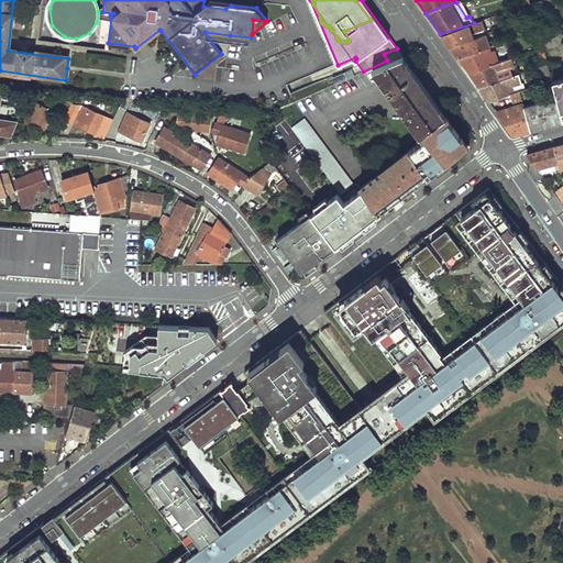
[(440,34),(449,46),(484,34),(479,21),(474,23),(440,34)]
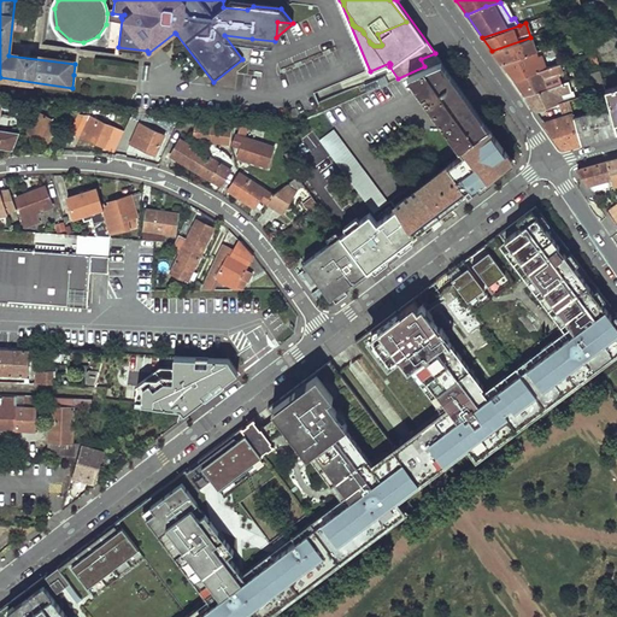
[(492,51),(501,64),(530,54),(536,52),(530,37),(492,51)]
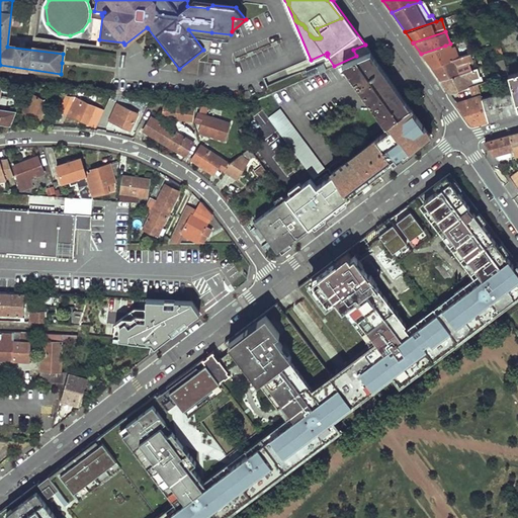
[(498,44),(493,46),(497,62),(503,61),(498,44)]
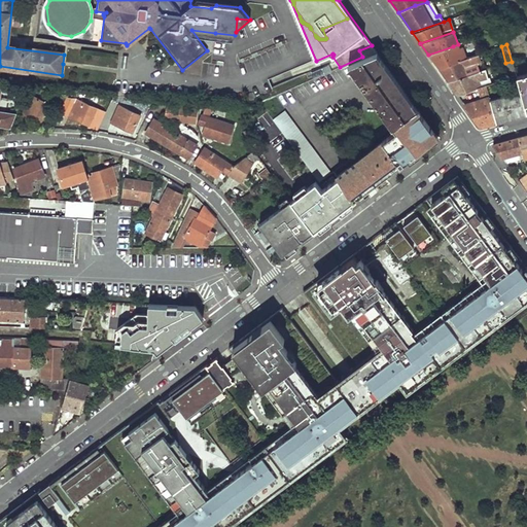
[(428,55),(438,69),(466,59),(463,53),(462,47),(459,48),(455,50),(453,46),(428,55)]
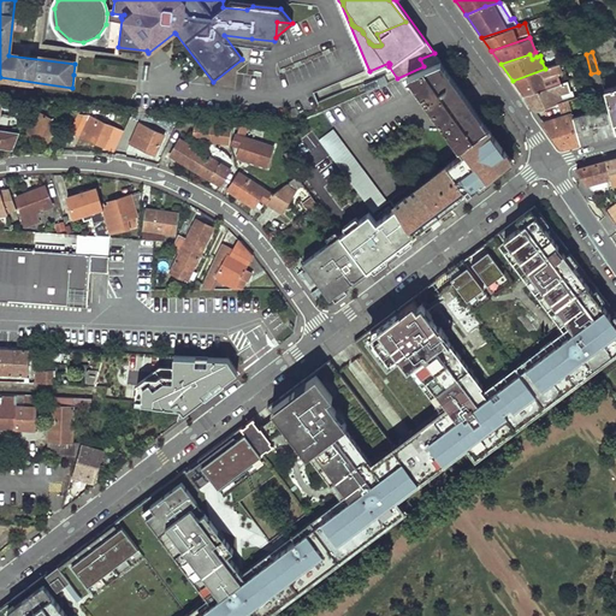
[(422,64),(425,69),(436,64),(430,55),(424,58),(421,59),(422,64)]
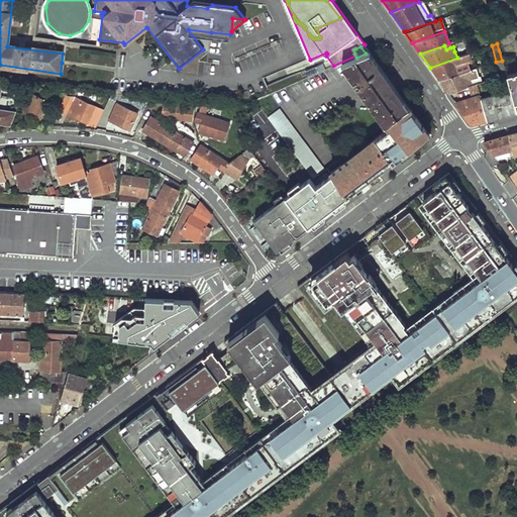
[(454,52),(457,58),(468,55),(468,54),(466,47),(454,52)]
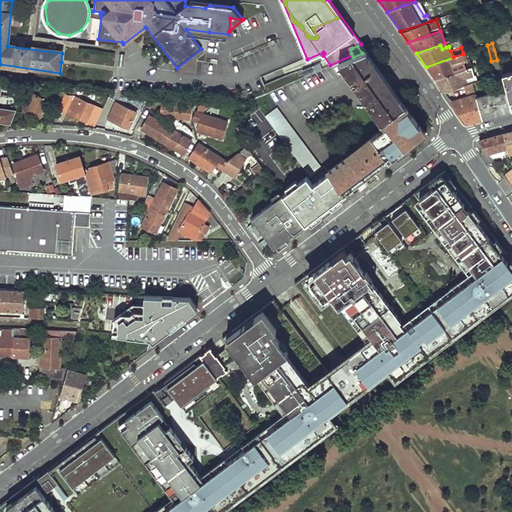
[(366,51),(362,53),(402,109),(405,107),(366,51)]
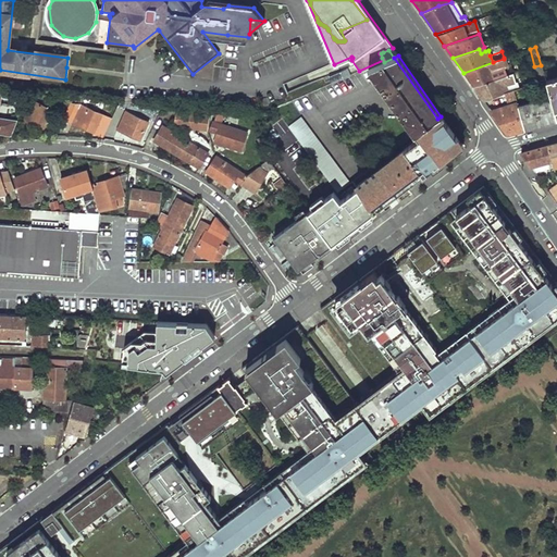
[(400,114),(415,135),(437,119),(394,58),(384,62),(368,69),(400,114)]
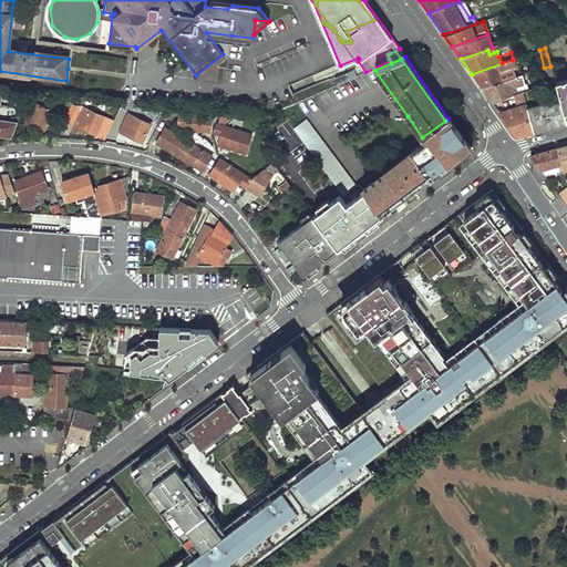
[(472,74),(482,89),(518,76),(513,60),(502,63),(472,74)]
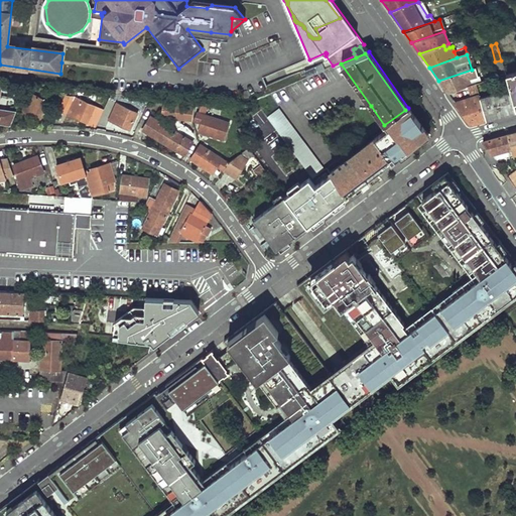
[(496,68),(499,77),(505,75),(501,60),(495,61),(492,62),(494,69),(496,68)]
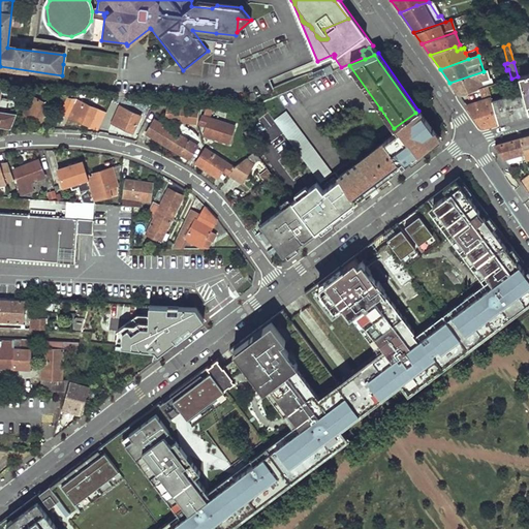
[(449,83),(459,96),(478,89),(487,87),(492,85),(488,70),(484,71),(449,83)]
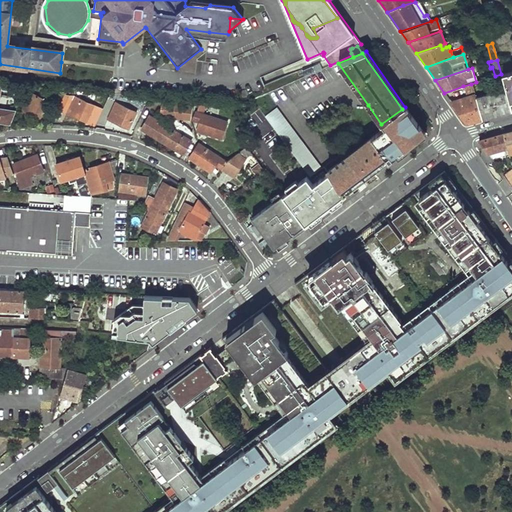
[(505,89),(508,101),(511,100),(511,72),(501,76),(505,89)]
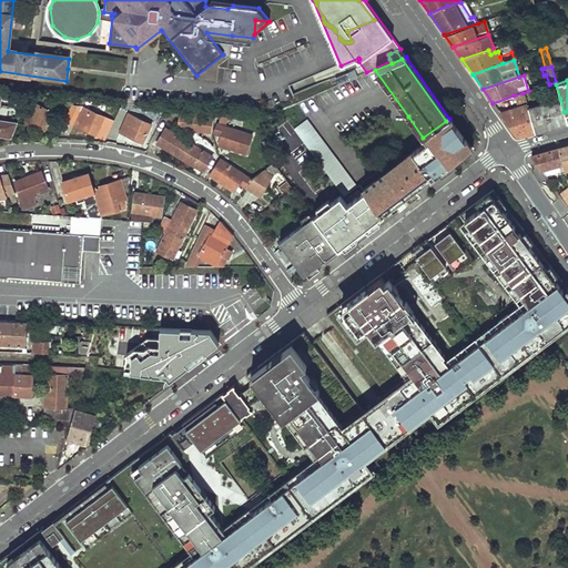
[(0,93),(0,134),(13,137),(18,123),(0,119),(0,98),(0,93)]
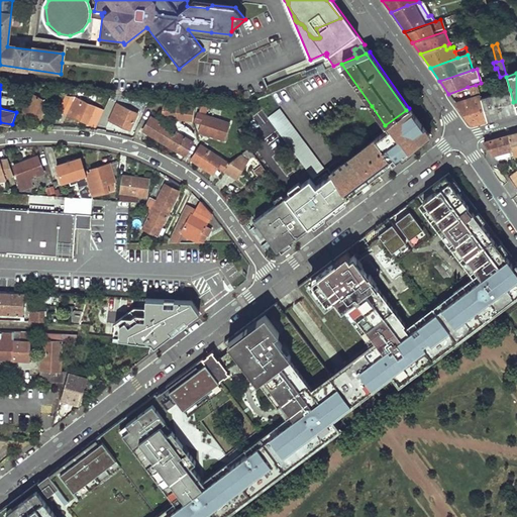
[(455,103),(471,125),(487,120),(480,99),(476,85),(468,87),(471,94),(475,93),(476,98),(455,103)]
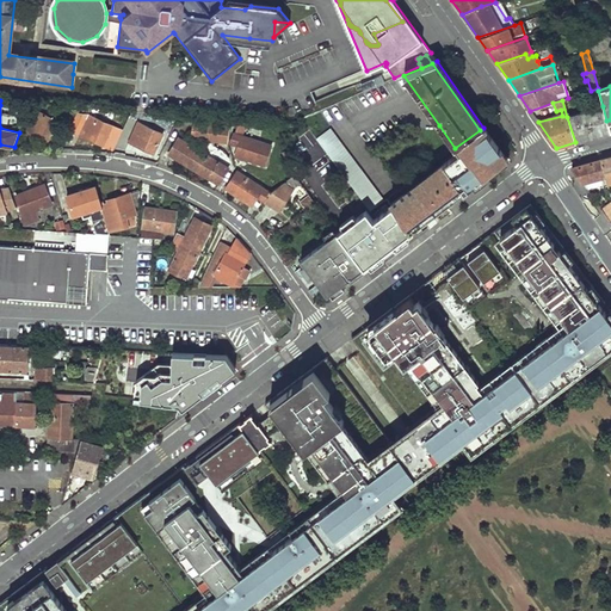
[(567,117),(575,142),(610,133),(606,121),(603,106),(567,117)]
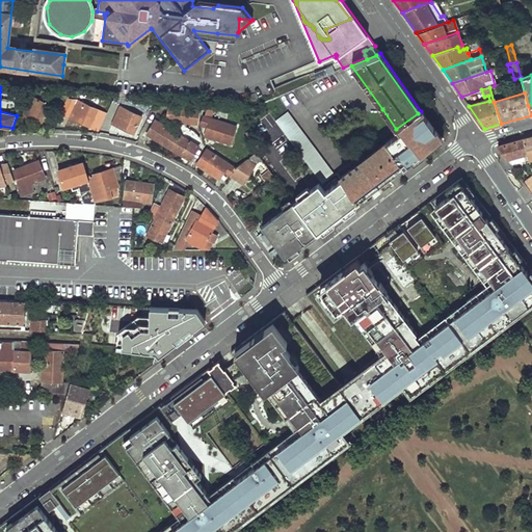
[(26,115),(46,124),(52,107),(31,99),(26,115)]
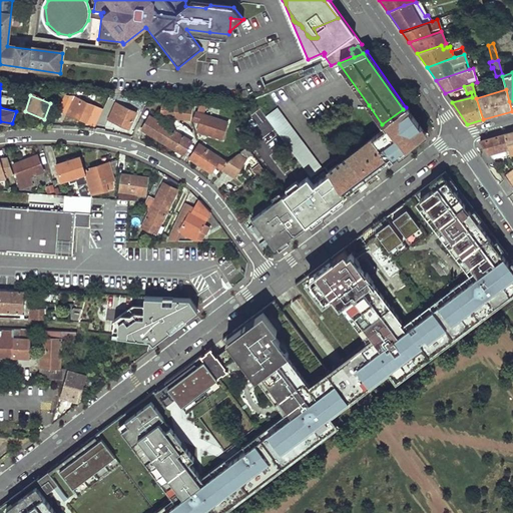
[(58,108),(72,116),(87,121),(93,104),(70,96),(63,95),(58,108)]
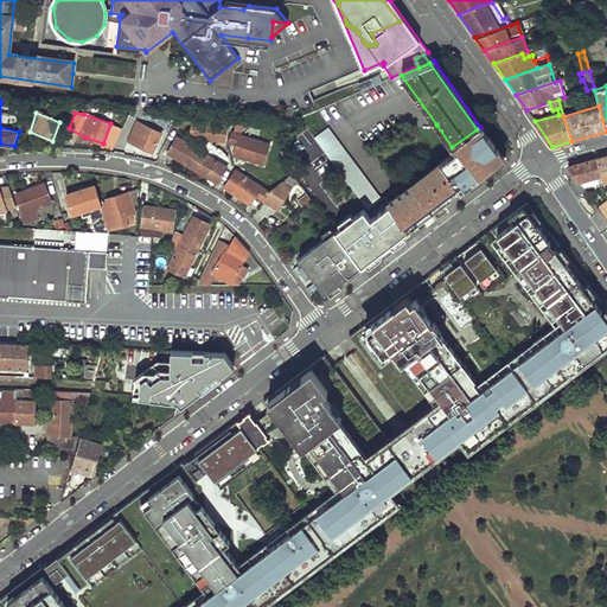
[(205,123),(204,136),(200,145),(206,147),(212,138),(223,139),(225,121),(210,119),(209,123),(205,123)]
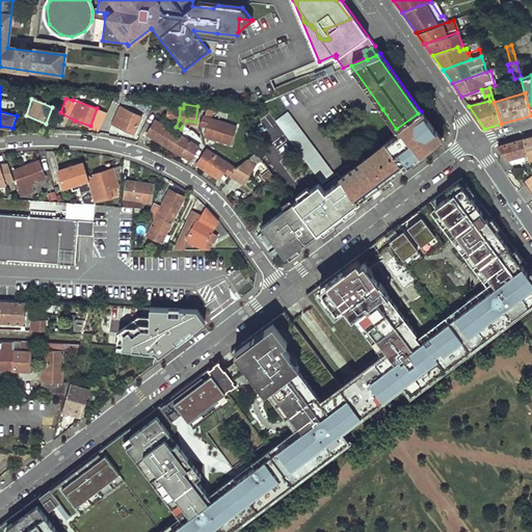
[(166,106),(165,118),(179,120),(180,108),(166,106)]
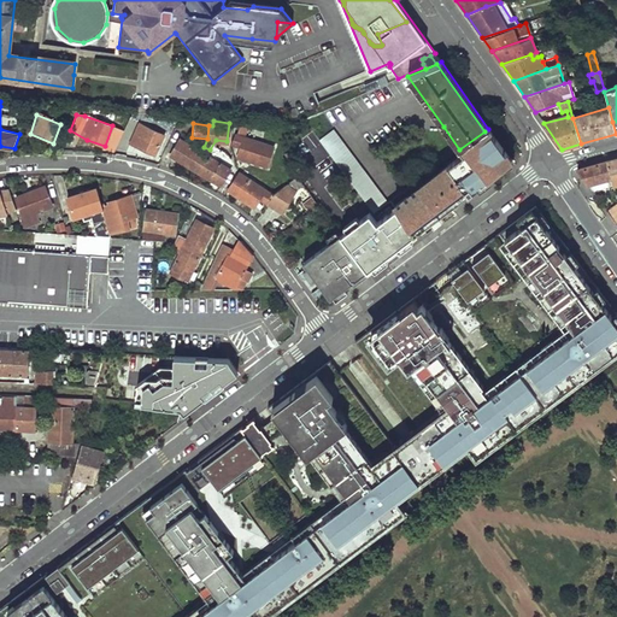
[(125,145),(153,154),(160,135),(131,124),(125,145)]
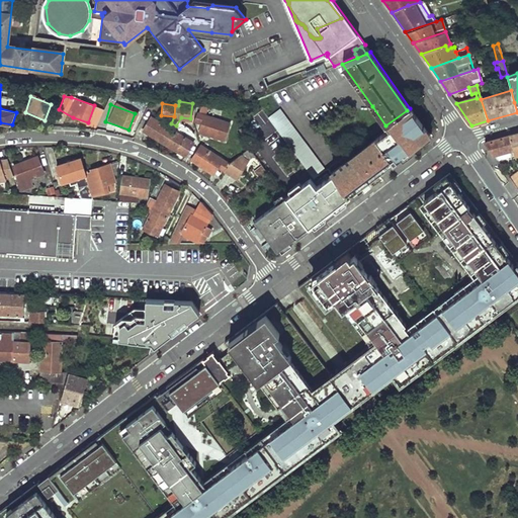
[(385,125),(328,169),(343,191),(347,197),(399,160),(398,158),(429,135),(410,108),(407,110),(385,125)]
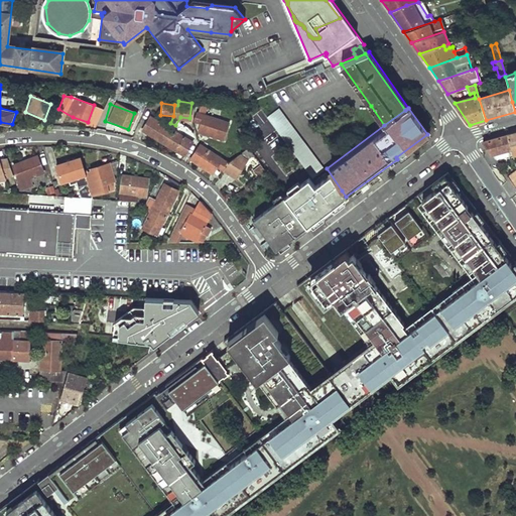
[(323,170),(279,110),(268,118),(312,178),(323,170)]
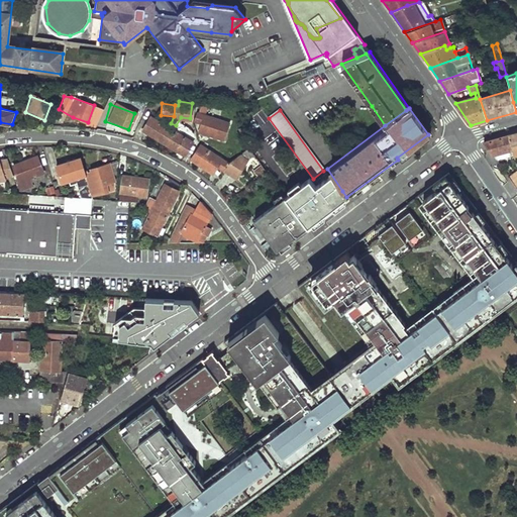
[(142,130),(164,142),(170,127),(150,116),(142,130)]
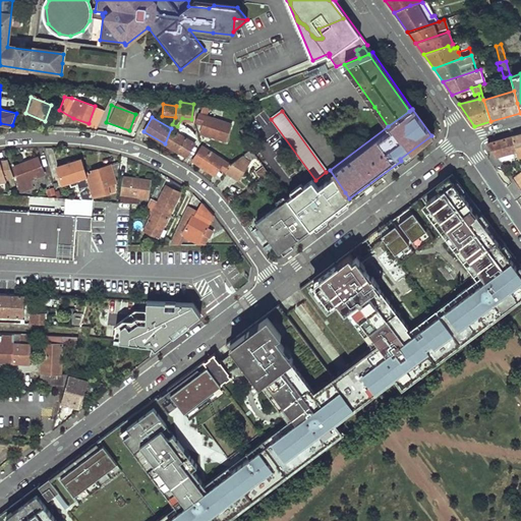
[(203,128),(200,136),(224,143),(230,126),(198,117),(195,126),(203,128)]
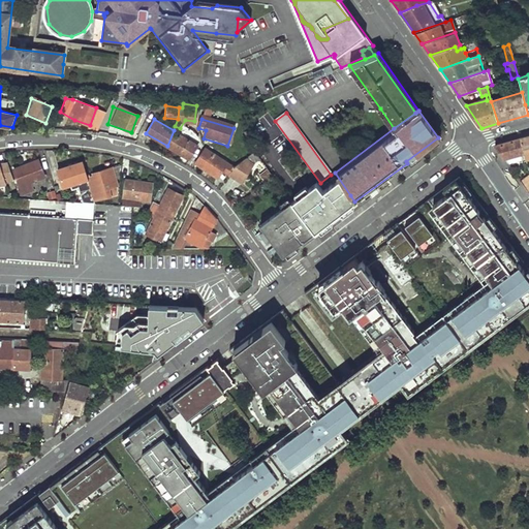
[(167,146),(187,157),(195,143),(174,130),(167,146)]
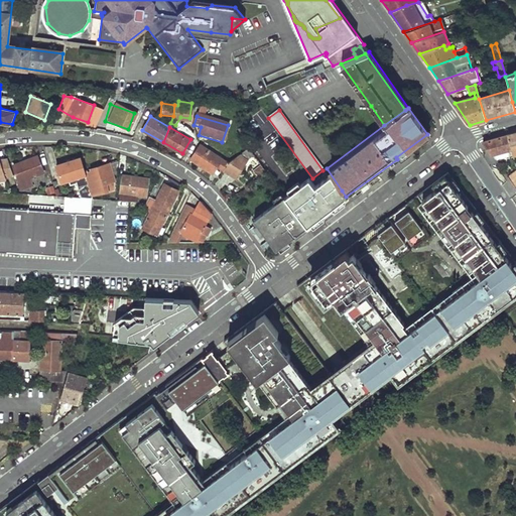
[(512,155),(515,154),(515,132),(507,135),(510,148),(512,155)]
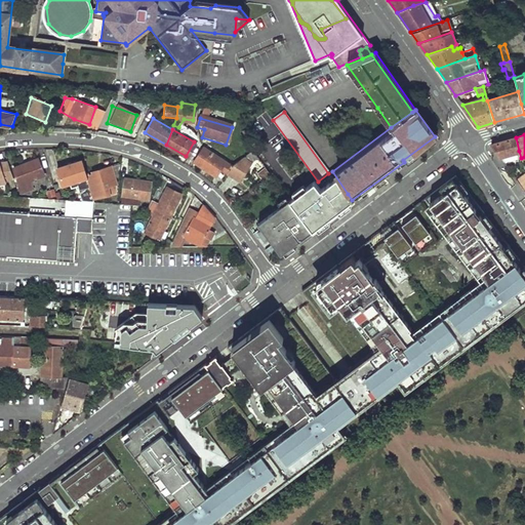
[(516,137),(491,145),(499,156),(519,151),(516,137)]
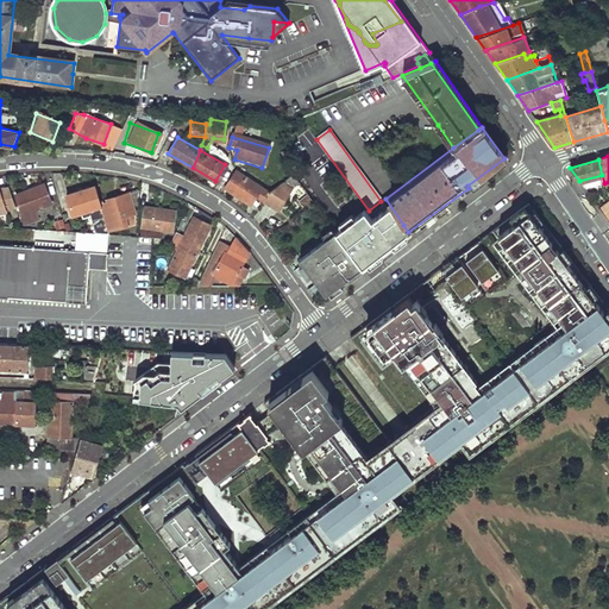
[(223,186),(246,202),(252,193),(275,207),(278,209),(288,194),(292,188),(283,182),(269,190),(234,168),(223,186)]
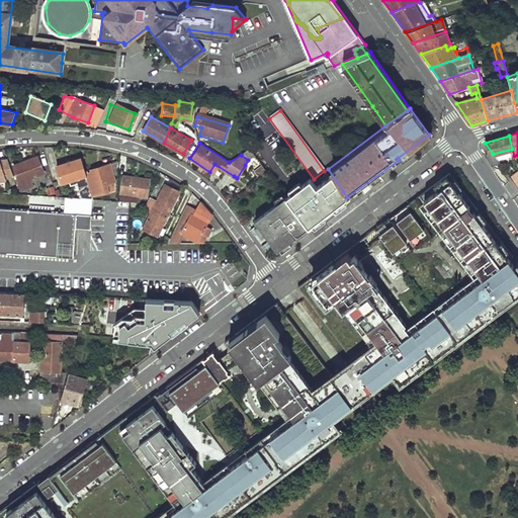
[(512,149),(493,154),(498,161),(515,157),(514,156),(512,149)]
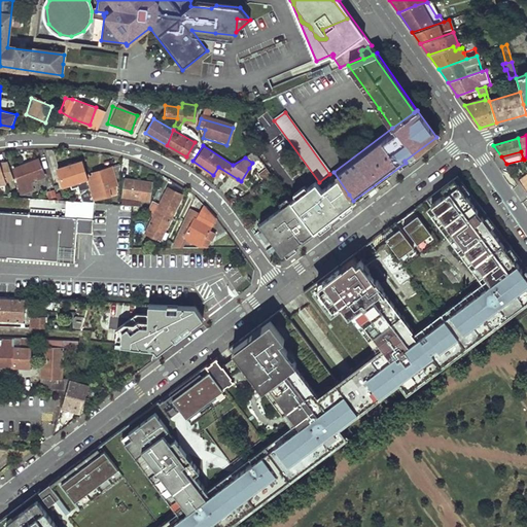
[(250,154),(257,164),(260,162),(254,152),(250,154)]
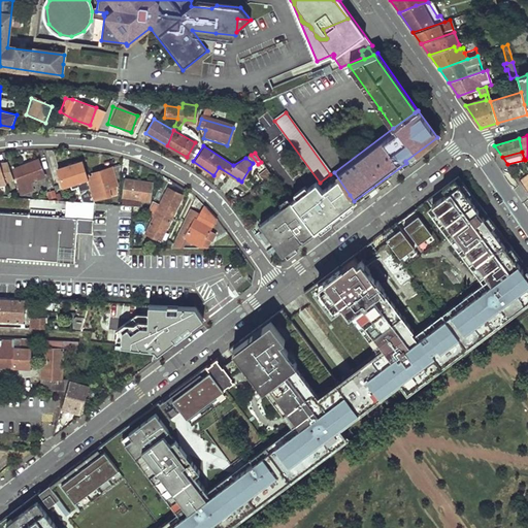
[(15,168),(22,186),(20,187),(23,194),(35,189),(33,182),(45,176),(39,160),(15,168)]
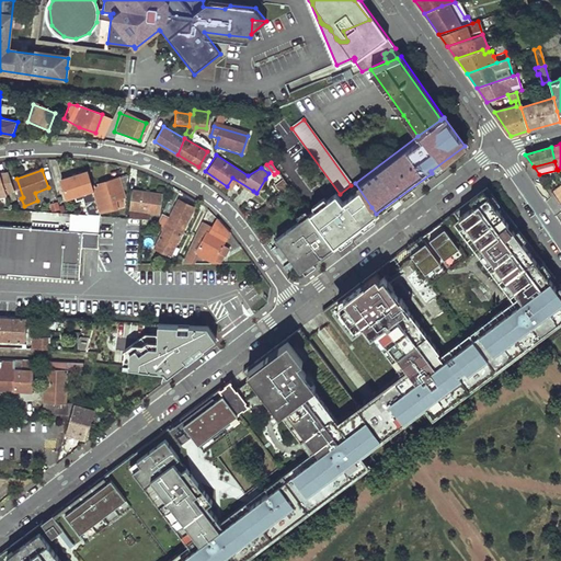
[(61,178),(68,197),(83,194),(90,215),(102,216),(101,212),(95,190),(94,191),(88,171),(61,178)]
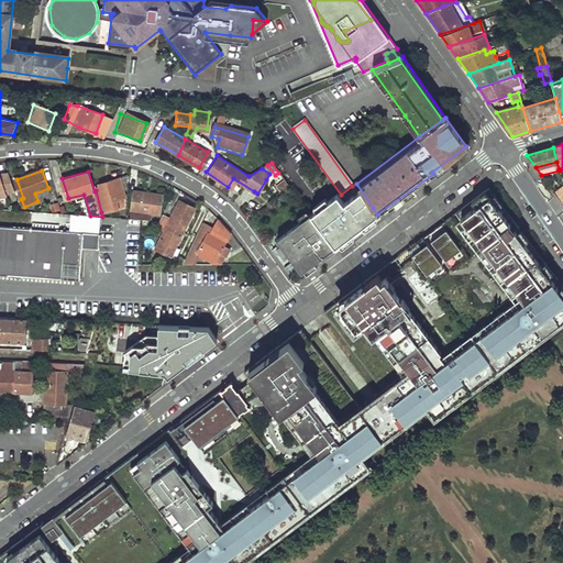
[(9,173),(0,173),(0,196),(8,195),(7,192),(15,191),(9,173)]
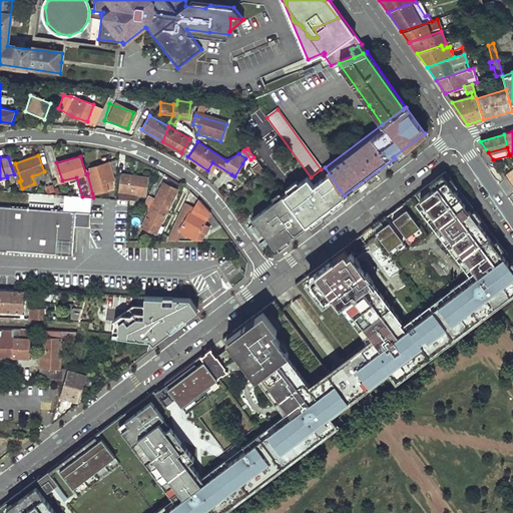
[(109,162),(112,175),(118,173),(118,160),(109,162)]
